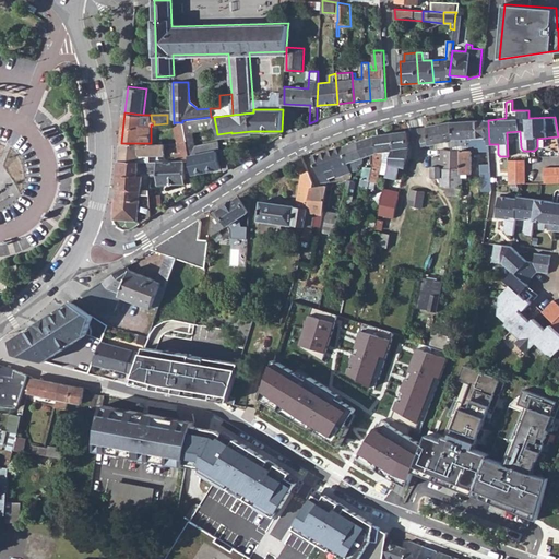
[(182,120),(182,122),(187,142),(190,158),(191,165),(193,174),(221,168),(217,150),(221,150),(218,139),(195,144),(192,131),(216,128),(214,117),(211,117),(182,120)]
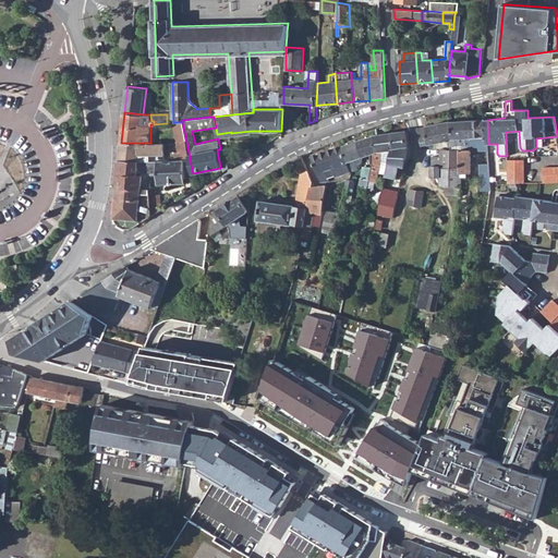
[(469,121),(470,145),(470,150),(470,152),(488,152),(488,144),(487,120),(469,121)]
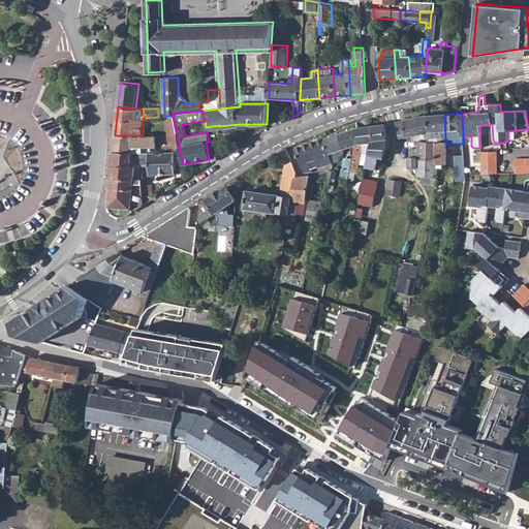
[(397,122),(400,135),(407,133),(408,136),(426,133),(427,138),(433,138),(432,132),(431,132),(430,115),(397,122)]
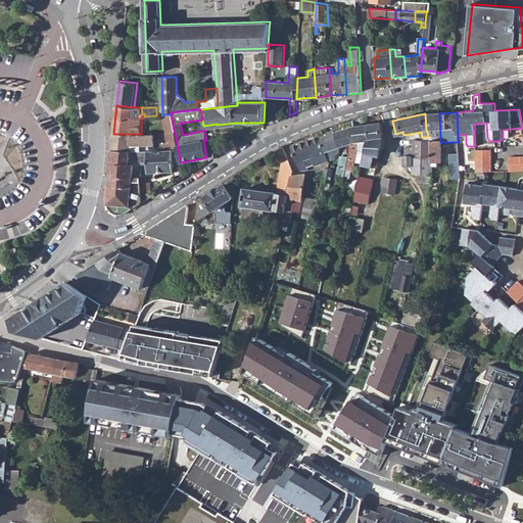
[(425,113),(426,131),(427,131),(428,137),(440,136),(439,113),(425,113)]
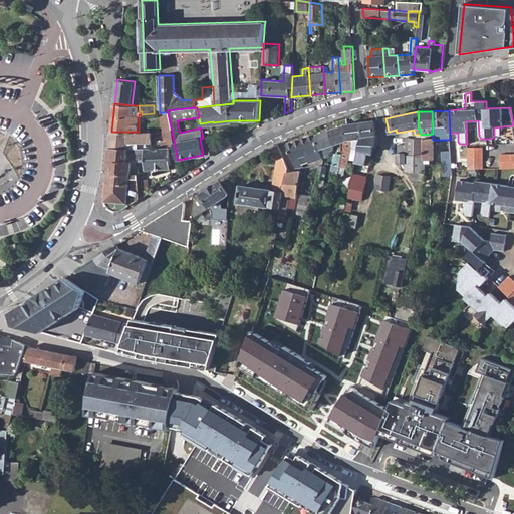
[(161,112),(164,131),(172,131),(168,112),(161,112)]
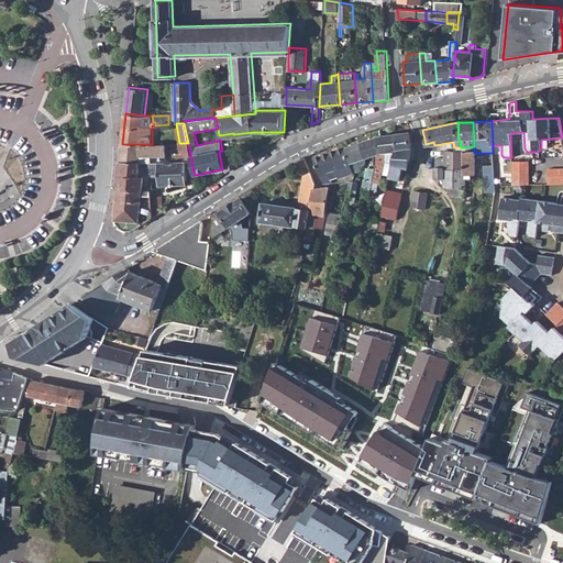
[(390,176),(394,176),(401,177),(404,167),(408,168),(411,155),(412,150),(410,132),(397,134),(399,152),(394,165),(390,176)]
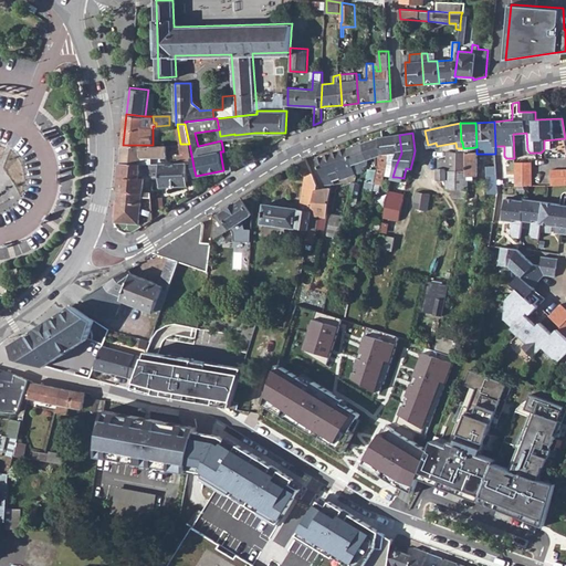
[(376,182),(383,185),(387,173),(389,169),(390,165),(396,166),(401,153),(399,135),(383,137),(385,154),(381,163),(380,169),(376,182)]
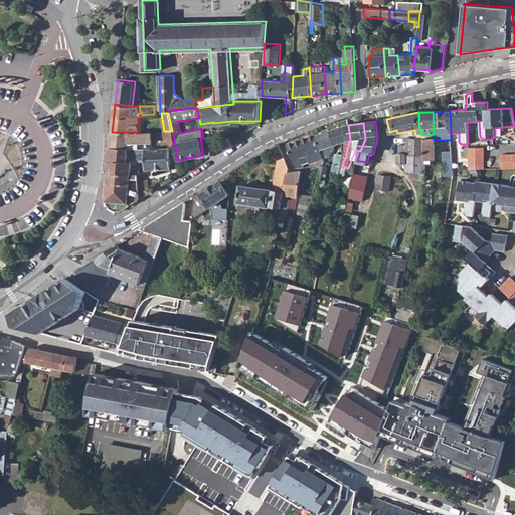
[(331,130),(336,145),(345,143),(344,146),(347,148),(350,140),(348,125),(331,130)]
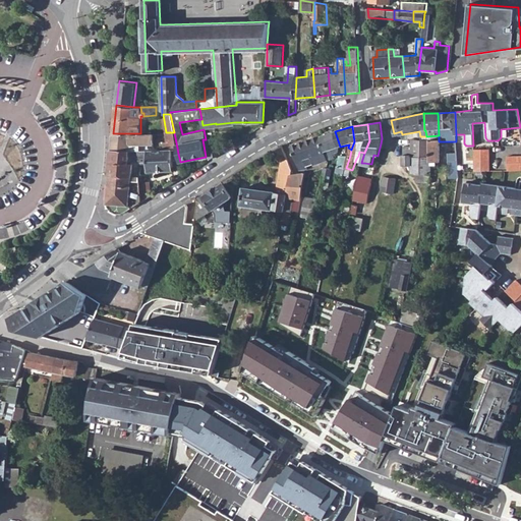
[(321,136),(326,152),(329,161),(336,158),(335,154),(339,153),(340,147),(335,131),(321,136)]
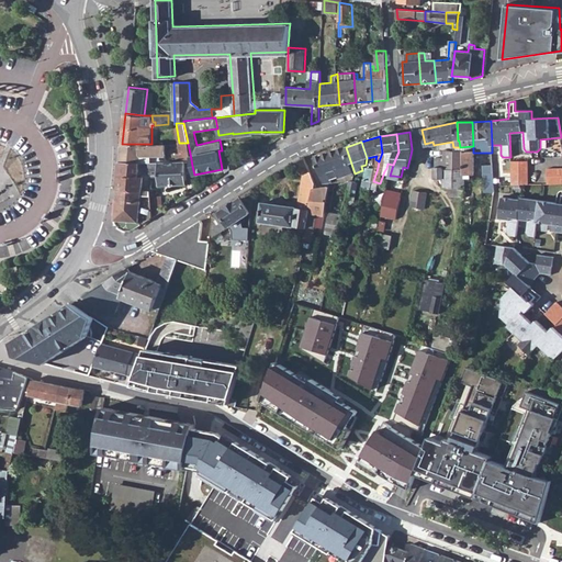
[(179,143),(181,161),(191,159),(188,143),(179,143)]
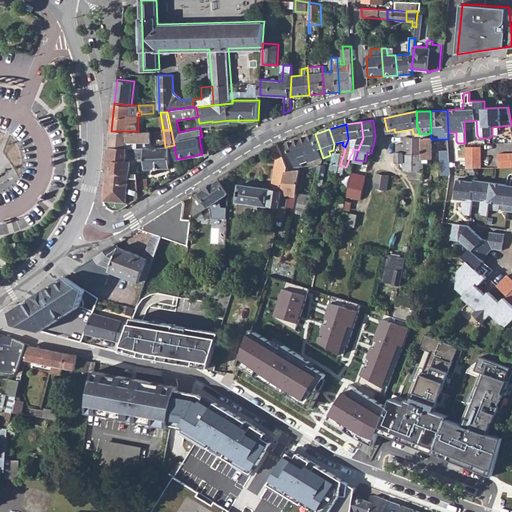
[(110,147),(137,147),(147,147),(147,141),(150,141),(150,131),(138,131),(111,131),(110,147)]
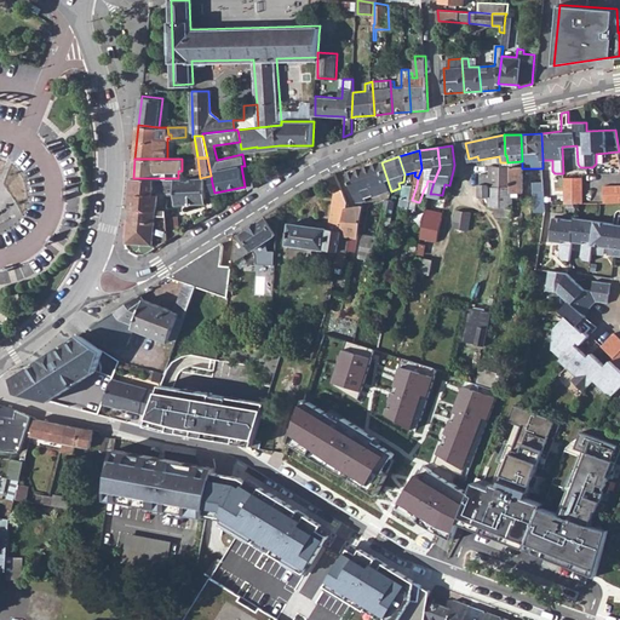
[(366,168),(371,185),(374,194),(374,196),(391,191),(388,181),(382,162),(366,168)]
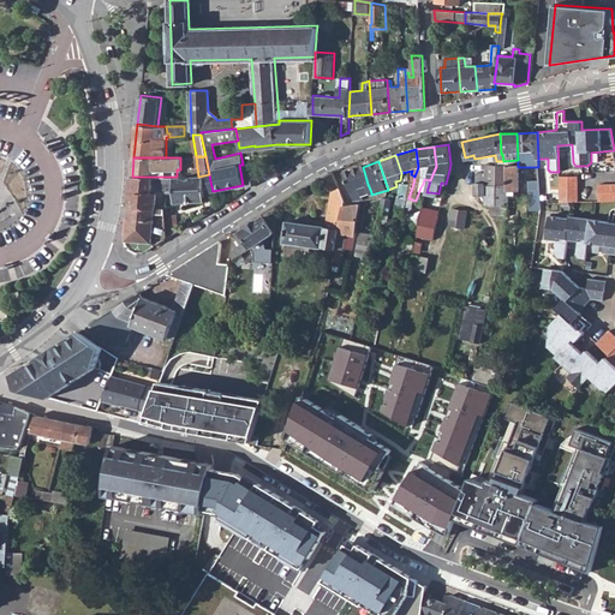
[(243,165),(245,177),(248,187),(260,180),(256,162),(243,165)]
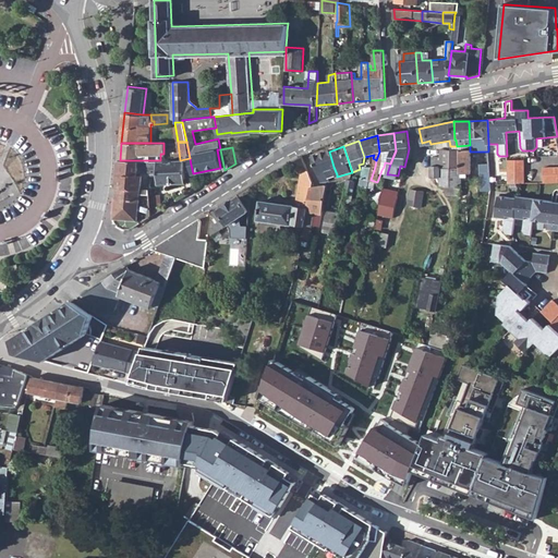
[(441,169),(461,170),(461,150),(448,149),(441,148),(441,157),(441,169)]
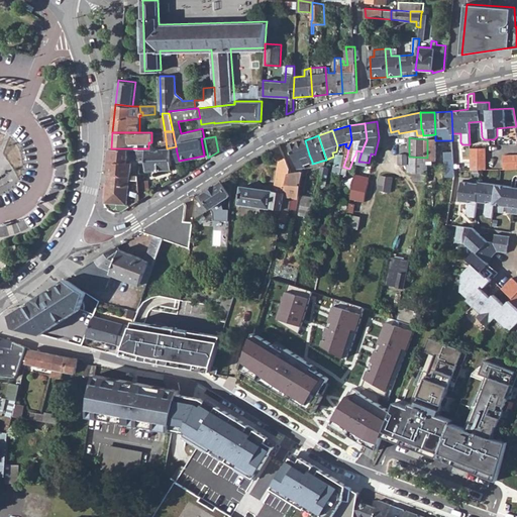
[(427,139),(427,158),(428,161),(436,161),(435,140),(435,139),(427,139)]
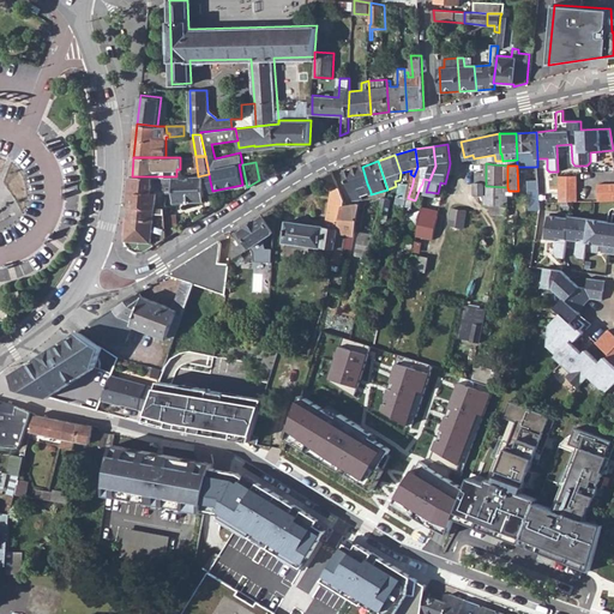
[(344,173),(355,200),(363,199),(361,194),(371,192),(367,184),(362,167),(344,173)]
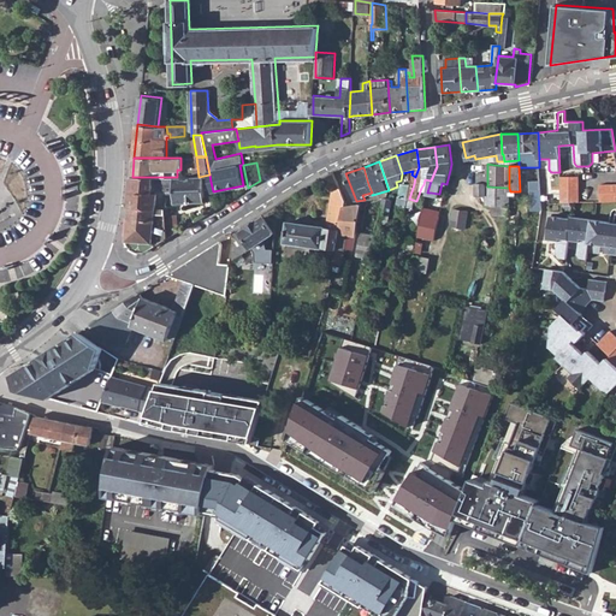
[(325,178),(330,191),(333,193),(329,223),(336,224),(335,230),(325,229),(325,227),(290,221),(286,243),(323,248),(338,249),(345,206),(347,200),(336,173),(325,178)]
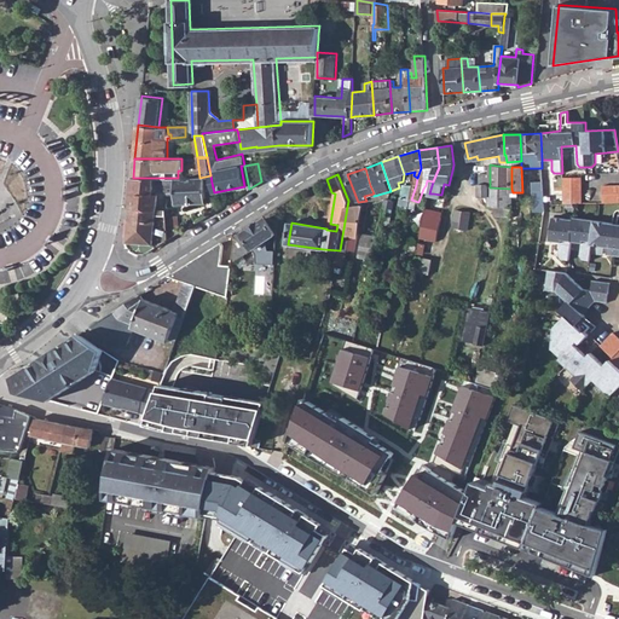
[(490,197),(490,187),(490,174),(481,174),(480,197),(490,197)]
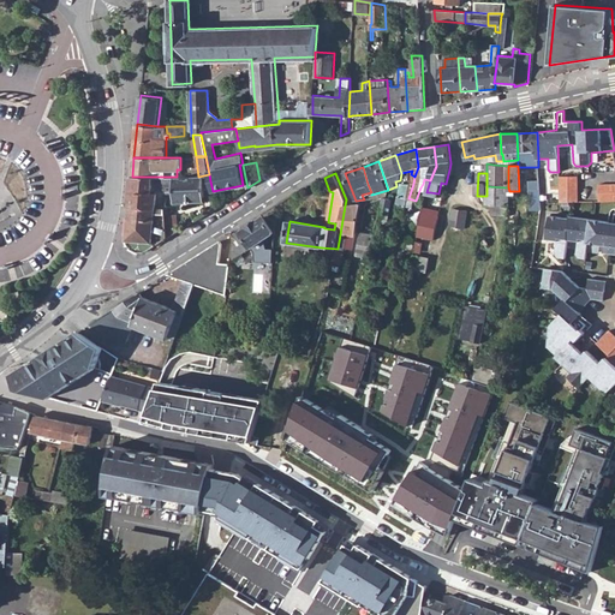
[(165,177),(165,184),(174,185),(174,191),(175,202),(206,201),(206,181),(210,181),(209,174),(198,177),(177,177),(165,177)]
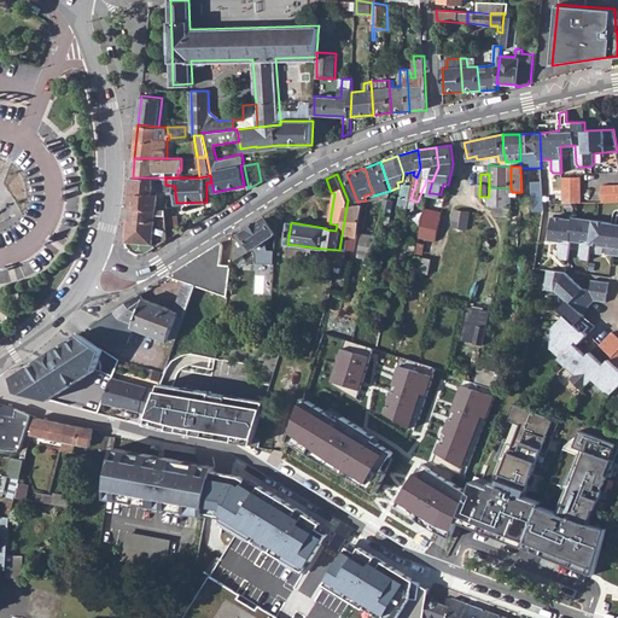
[(535,203),(543,203),(542,176),(534,176),(534,182),(532,182),(532,194),(535,193),(535,203)]
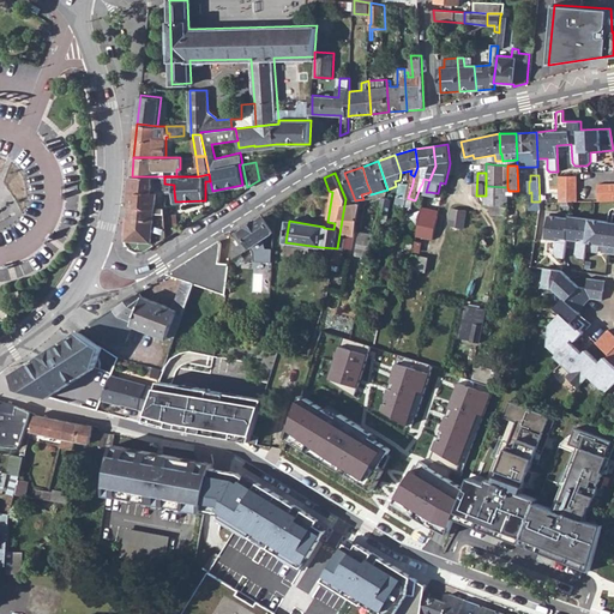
[(559,176),(559,202),(573,202),(578,200),(578,175),(559,176)]
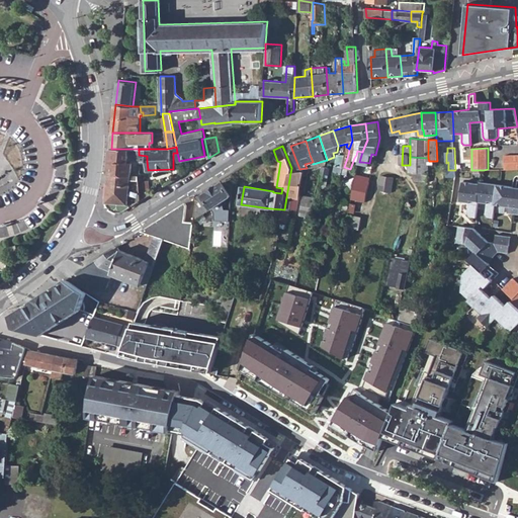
[(109,172),(133,174),(133,161),(130,161),(130,159),(133,159),(139,159),(139,155),(139,149),(111,149),(109,172)]
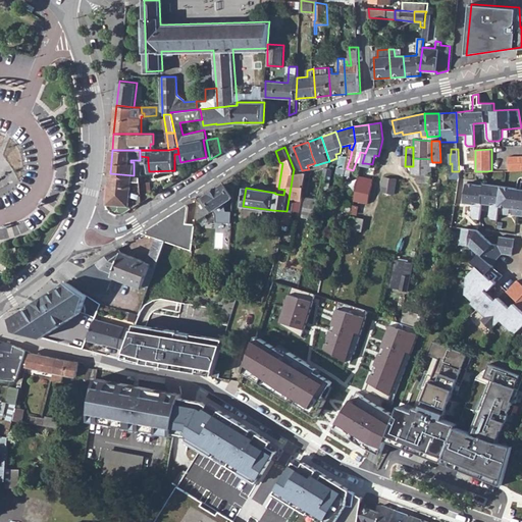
[(521,155),(510,156),(510,170),(521,170),(521,155)]
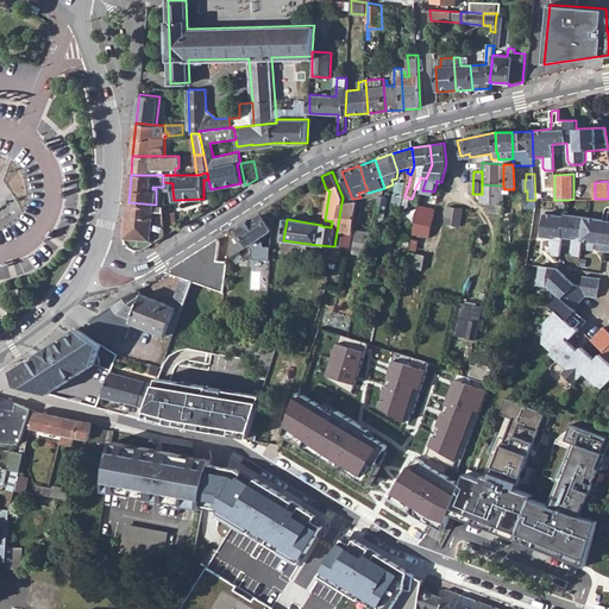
[(402,206),(405,196),(409,182),(400,182),(393,202),(402,206)]
